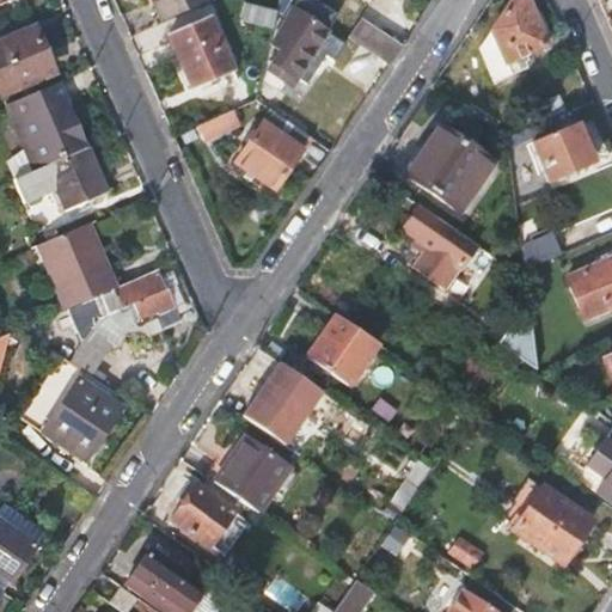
[(151,0),(163,23),(209,2),(207,0),(151,0)]
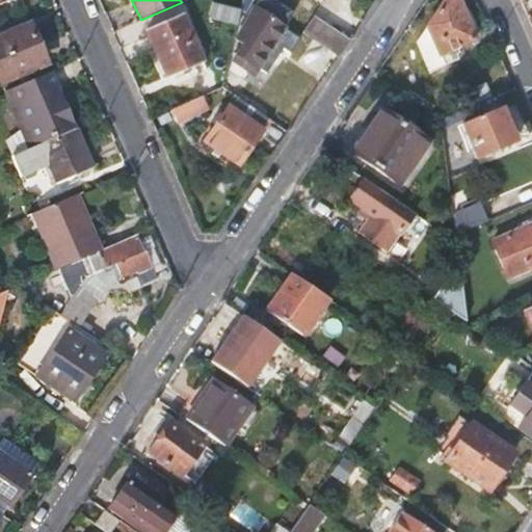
[(211,1),(209,16),(238,22),(241,8),(211,1)]
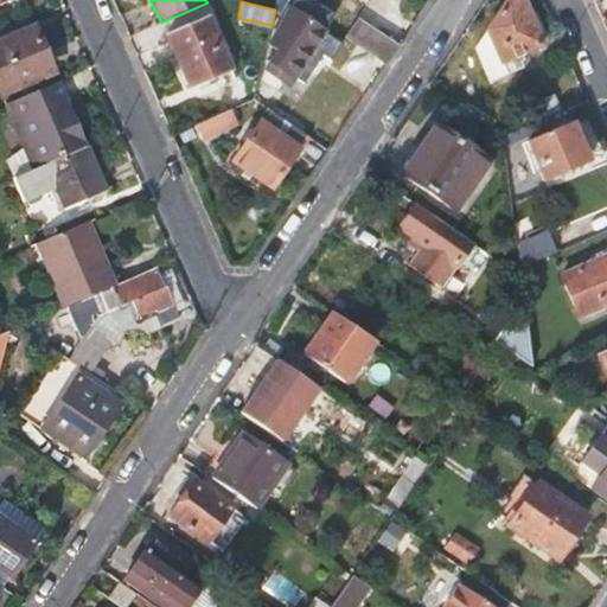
[(542,49),(524,2),(506,1),(474,50),(491,85),(523,72),(518,58),(542,49)]
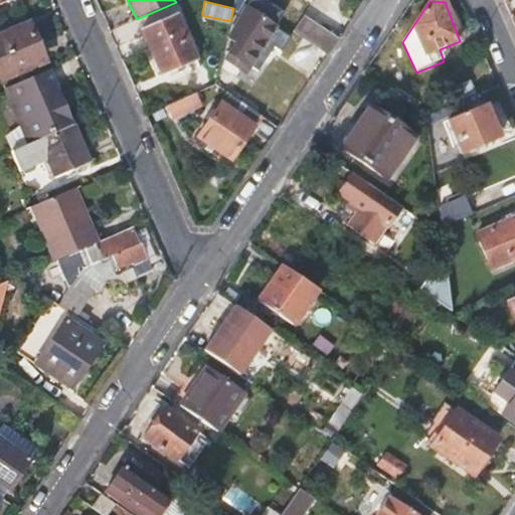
[(274,27),(244,7),(235,19),(234,18),(233,21),(236,23),(228,33),(237,39),(229,50),(235,55),(233,58),(245,67),(247,62),(250,64),(270,38),(267,36),(274,27)]
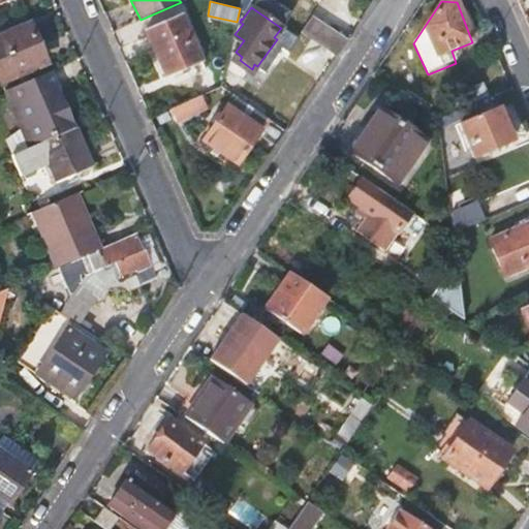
[(201,60),(183,16),(147,31),(166,75),(201,60)]
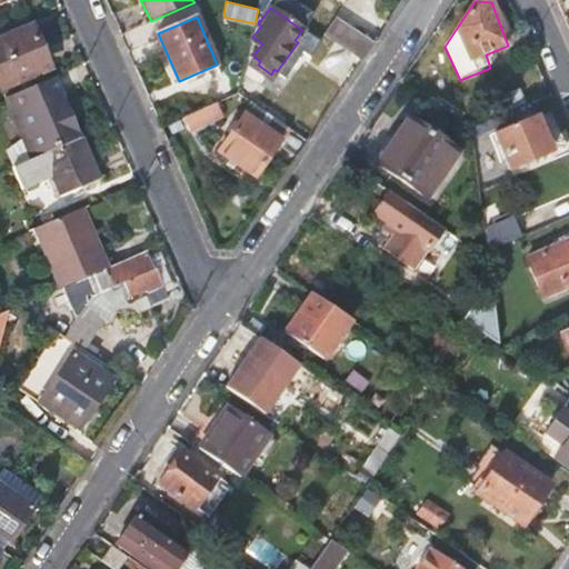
[(330,33),(365,57),(375,42),(339,19),(330,33)]
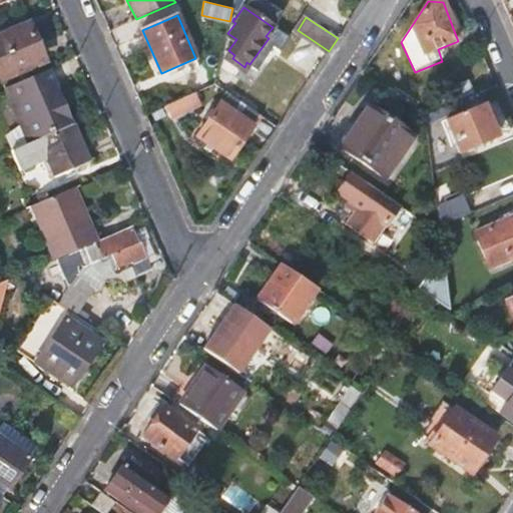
[(29,24),(0,36),(0,77),(43,59),(29,24)]
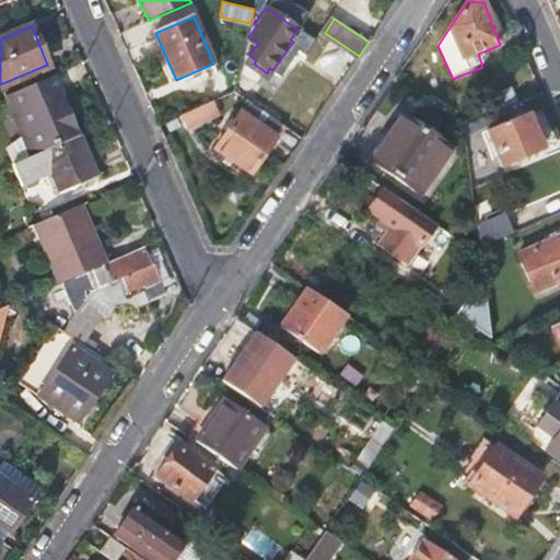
[(4,94),(12,111),(24,138),(32,135),(39,152),(80,135),(53,73),(4,94)]
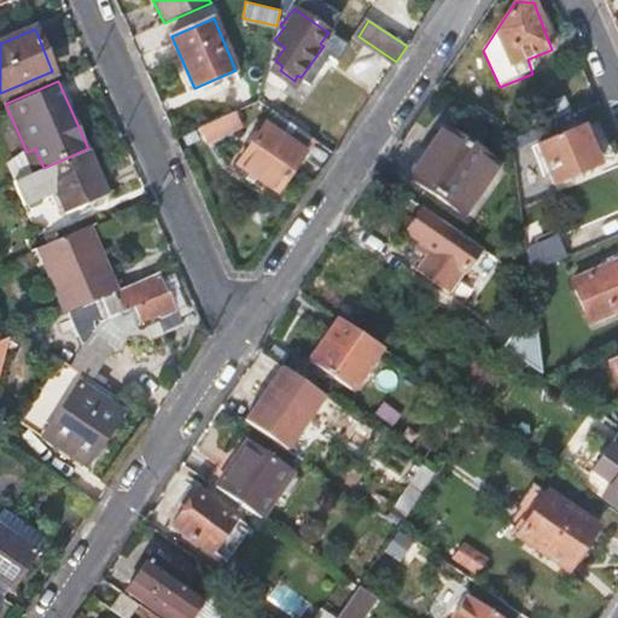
[(537,124),(570,111),(564,95),(531,108),(537,124)]
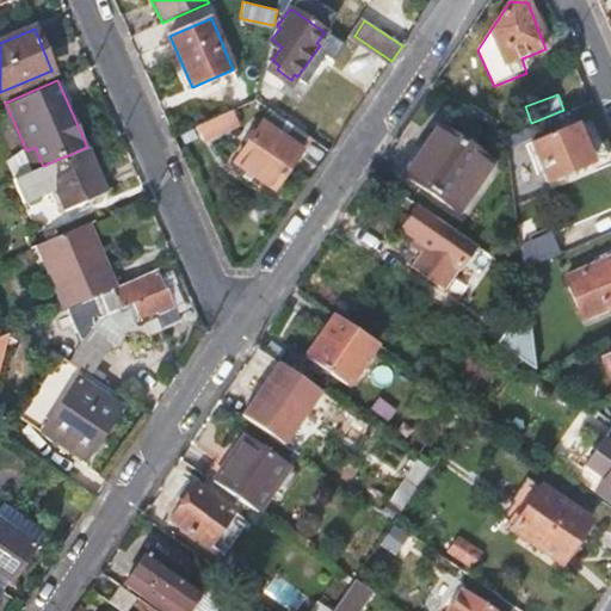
[(197,125),(203,141),(241,123),(234,109),(197,125)]
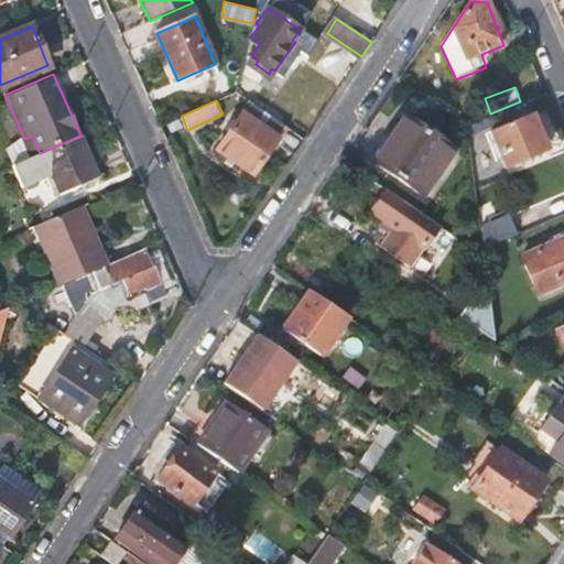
[(250,102),(216,152),(252,175),(286,127),(250,102)]
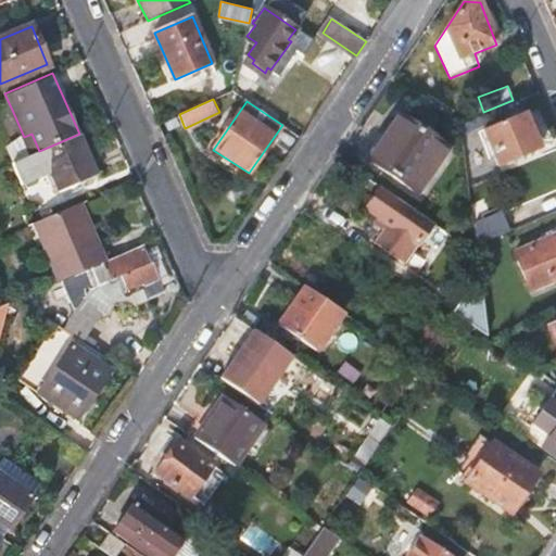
[(498,166),(538,150),(520,111),(482,128),(498,166)]
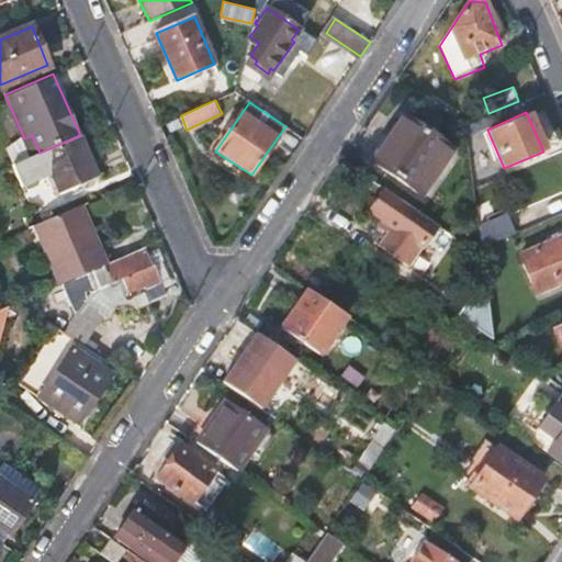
[(449,149),(398,116),(368,161),(418,194),(449,149)]
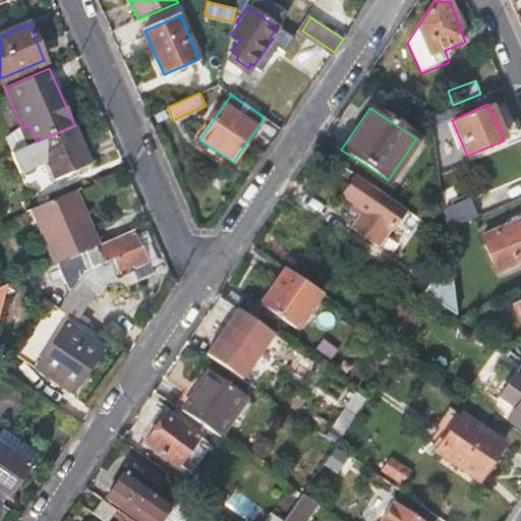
[(10,153),(19,173),(49,161),(56,179),(91,165),(74,125),(37,141),(10,153)]
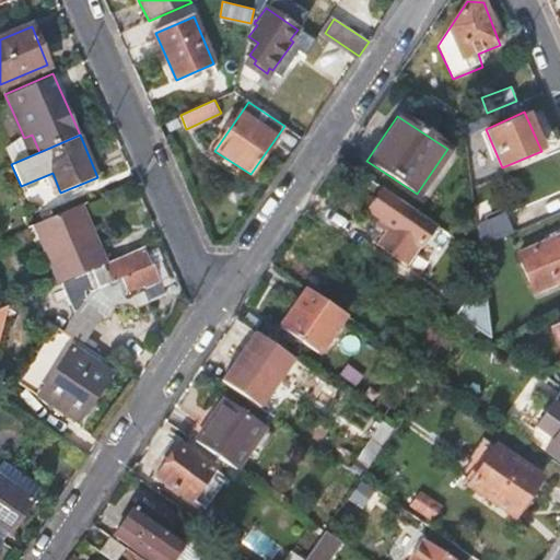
[(389,229),(380,244),(406,264),(434,225),(384,190),(368,213),(389,229)]
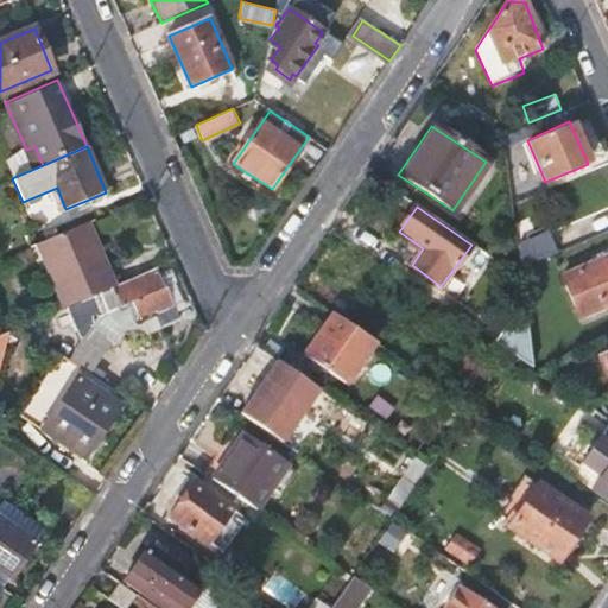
[(32,246),(59,309),(90,296),(115,285),(88,222),(32,246)]
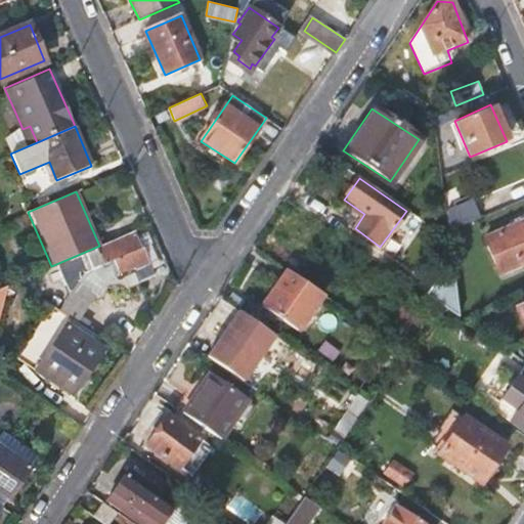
[(499,270),(523,259),(523,218),(484,237),(499,270)]
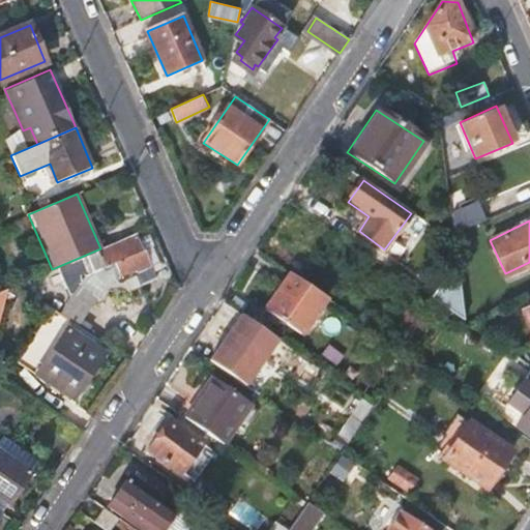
[(79,258),(86,273),(111,263),(119,284),(139,275),(137,271),(153,264),(148,249),(145,251),(138,233),(100,248),(79,258)]
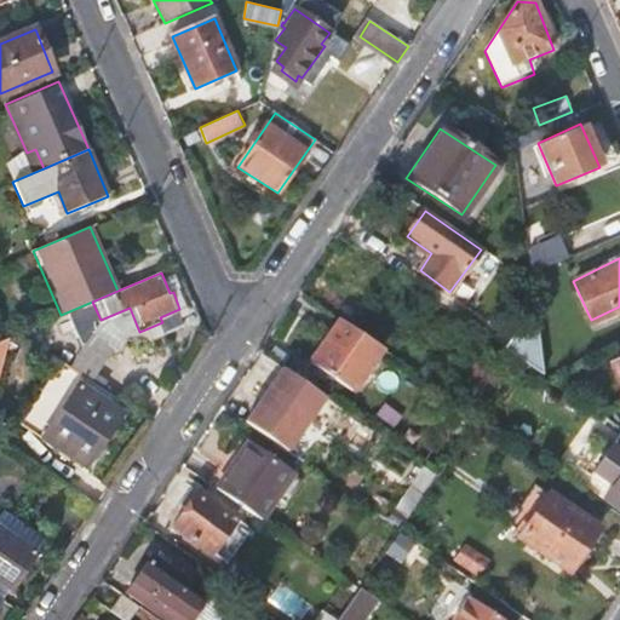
[(338,317),(309,361),(350,390),(380,348),(338,317)]
